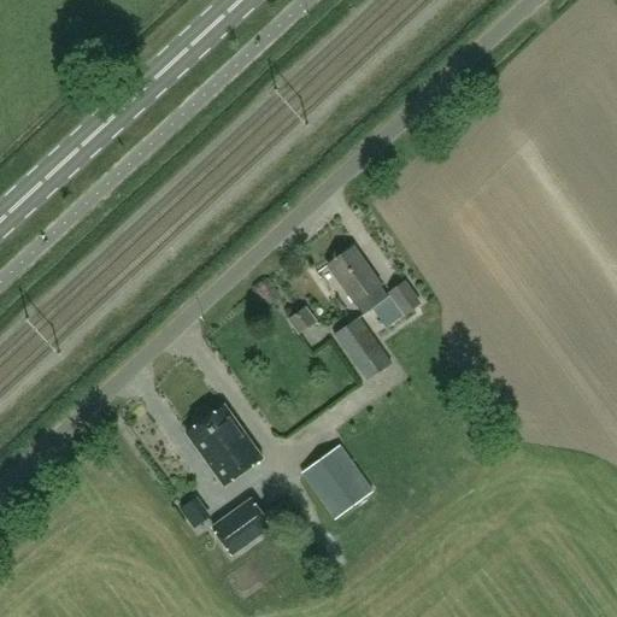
[(371,310),(389,298),(381,286),(381,285),(353,247),(328,265),(356,304),(364,315),(371,310)]
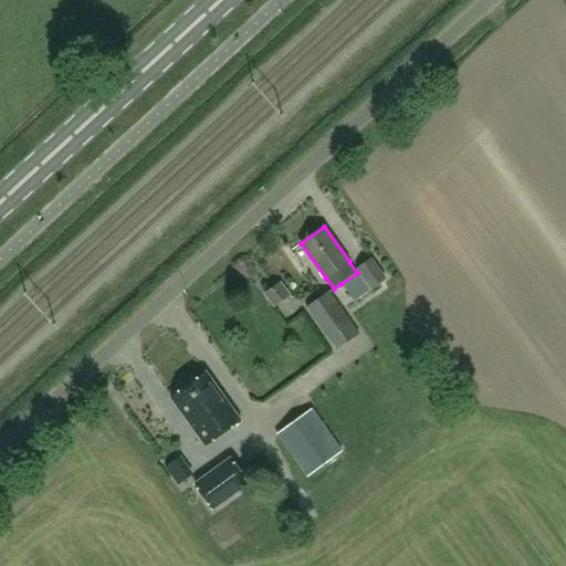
[(373,289),(386,279),(371,260),(358,269),(373,289)]
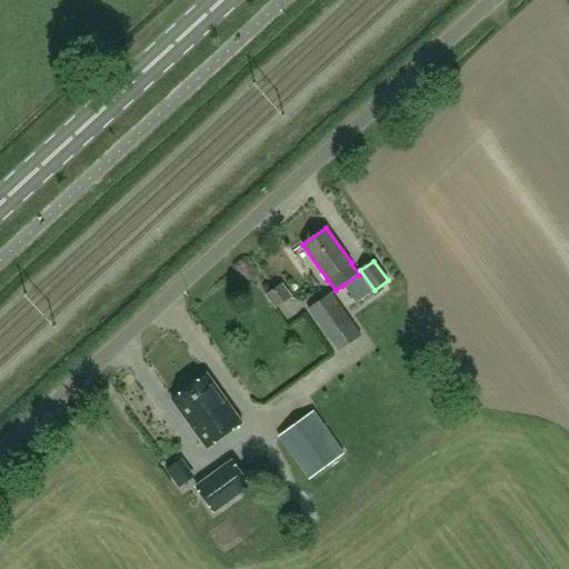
[(359,275),(342,286),(356,303),(371,292),(359,275)]
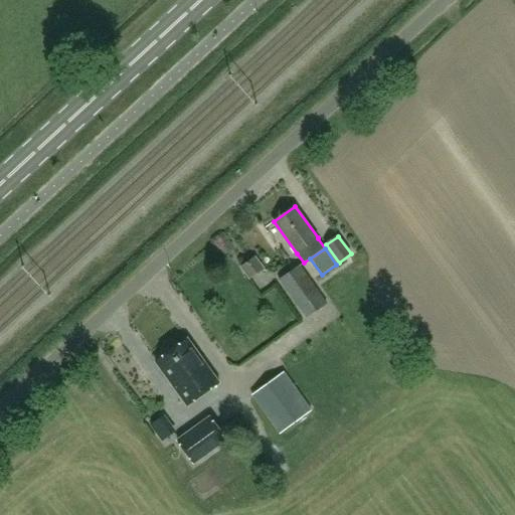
[(248,278),(262,267),(253,256),(240,268),(248,278)]
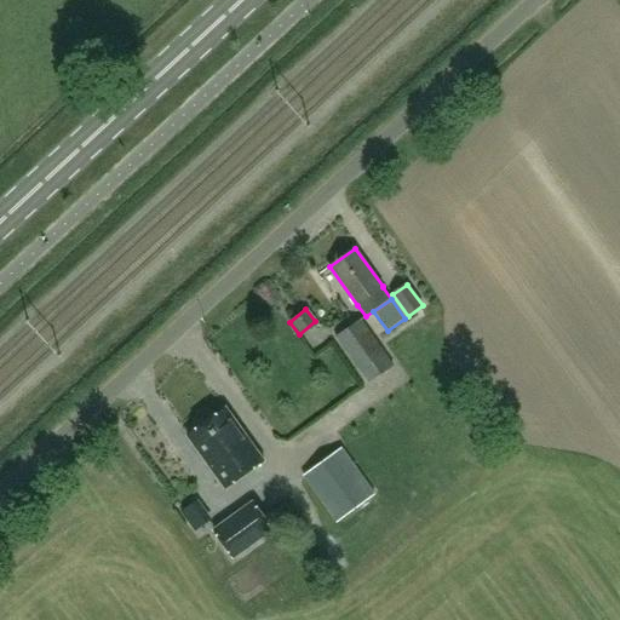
[(369,383),(395,366),(362,320),(337,337),(369,383)]
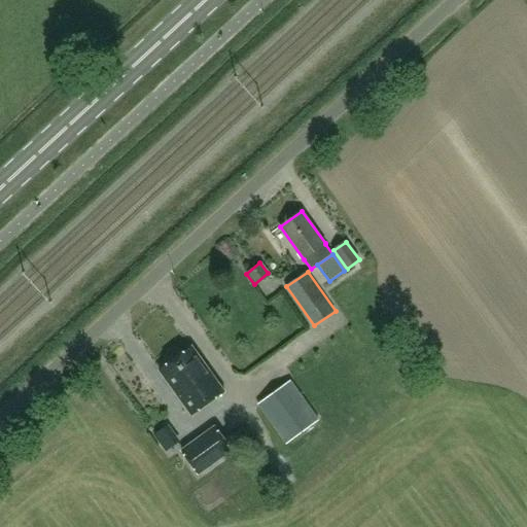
[(165,361),(164,367),(160,371),(191,416),(224,392),(192,347),(178,357),(172,356),(165,361)]
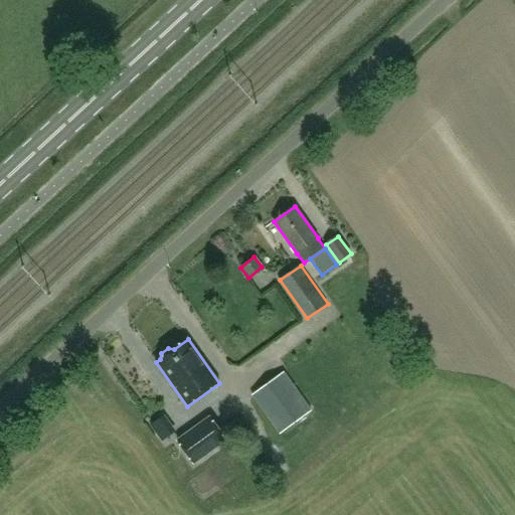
[(280,434),(312,410),(285,372),(252,395),(280,434)]
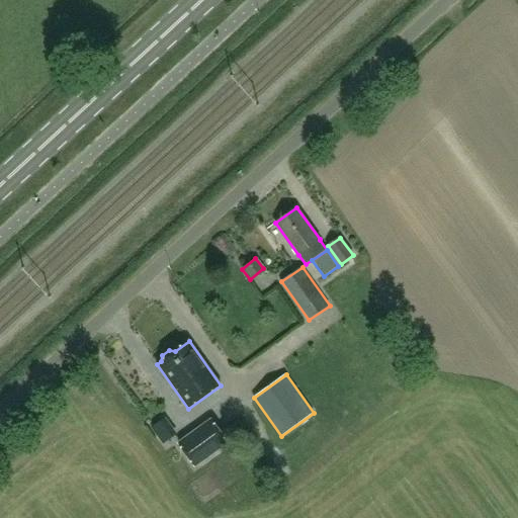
[(179,443),(195,465),(229,442),(211,419),(179,443)]
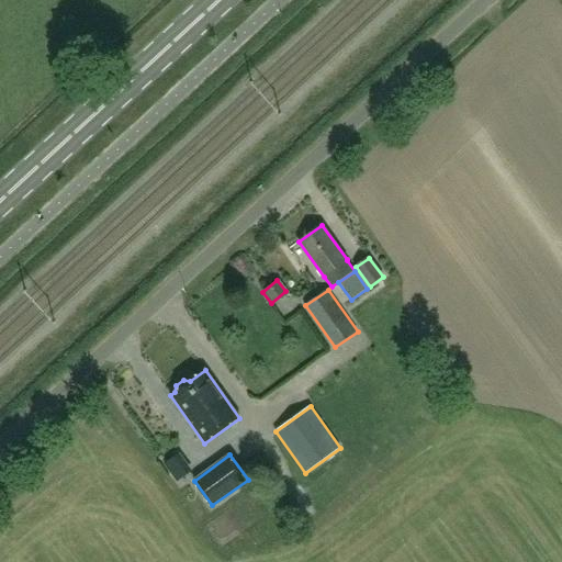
[(226,543),(234,555),(249,547),(242,535),(226,543)]
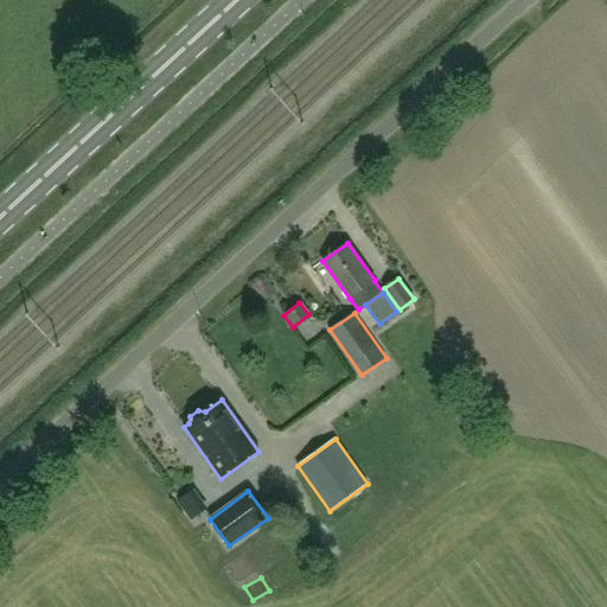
All buildings are outlined.
